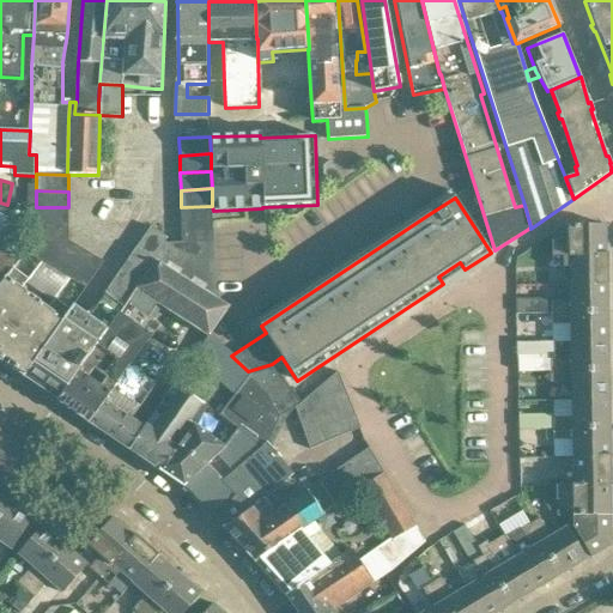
[(213,223),(213,211),(212,206),(181,207),(182,225),(213,223)]
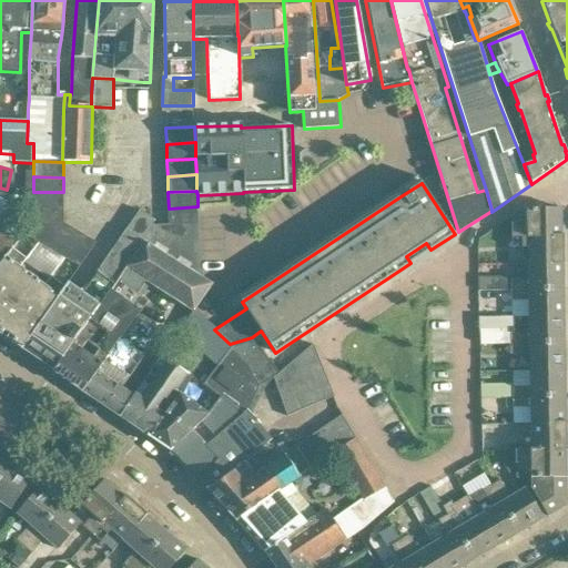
[(63,208),(63,192),(33,192),(33,206),(63,208)]
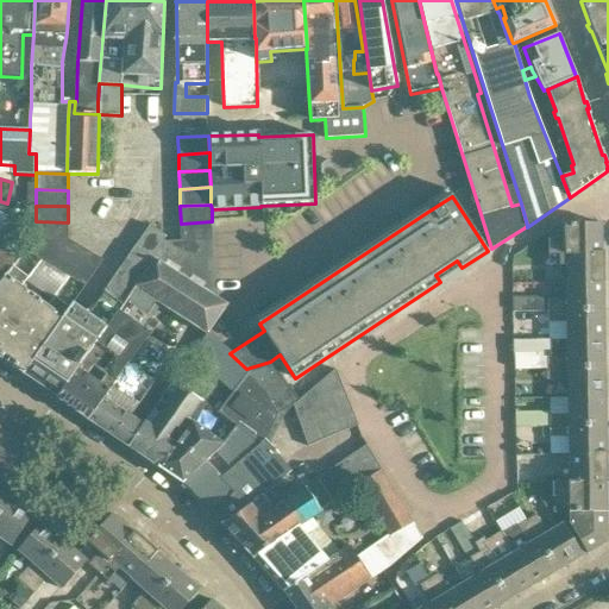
[(68,239),(68,223),(36,221),(36,238),(68,239)]
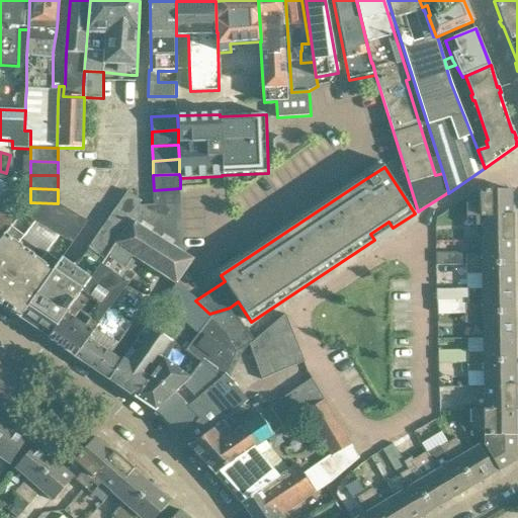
[(180,204),(180,188),(154,190),(154,204),(154,206),(180,204)]
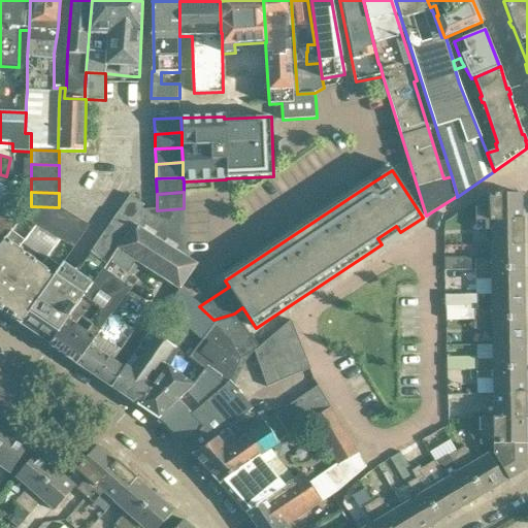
[(523,245),(522,220),(521,220),(521,194),(484,195),(475,200),(475,229),(491,229),(491,246),(523,245)]
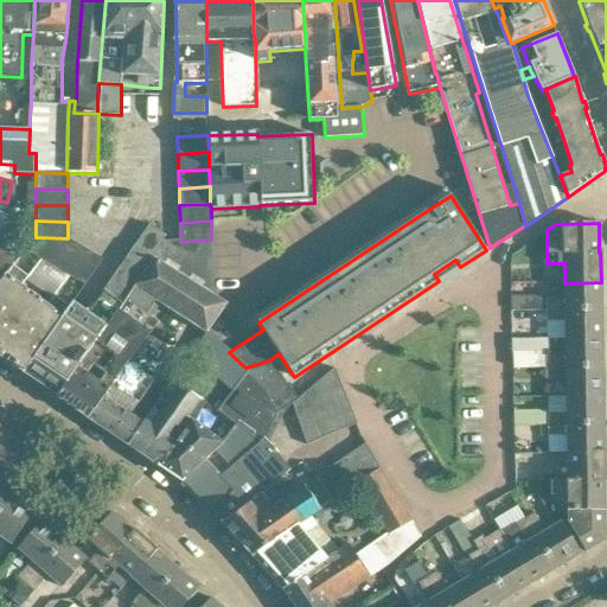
[(117,314),(127,301),(164,248),(164,241),(165,236),(149,227),(88,313),(80,308),(74,304),(71,307),(59,324),(24,372),(31,378),(57,396),(116,314),(117,314)]
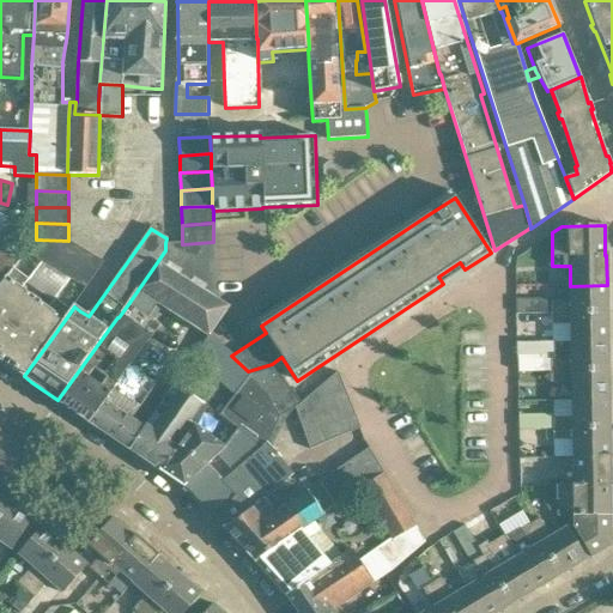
[(62,273),(80,247),(68,241),(36,240),(36,256),(42,261),(62,273)]
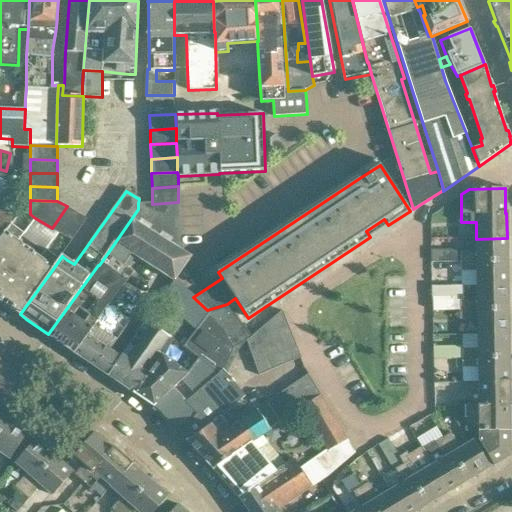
[(179,247),(179,213),(178,213),(178,202),(152,204),(152,202),(138,203),(138,209),(136,222),(178,248),(179,247)]
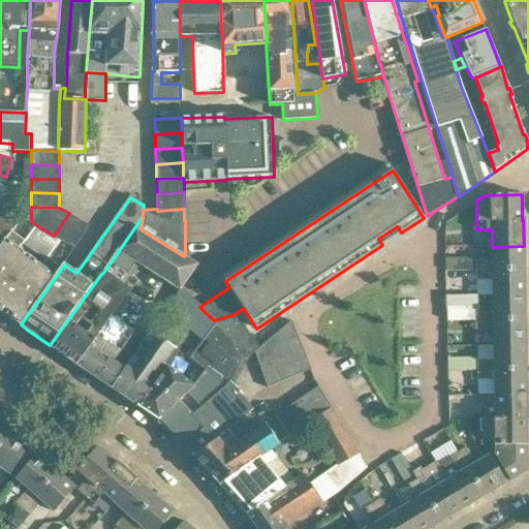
[(64,242),(80,219),(69,213),(54,236),(55,237),(61,240),(64,242)]
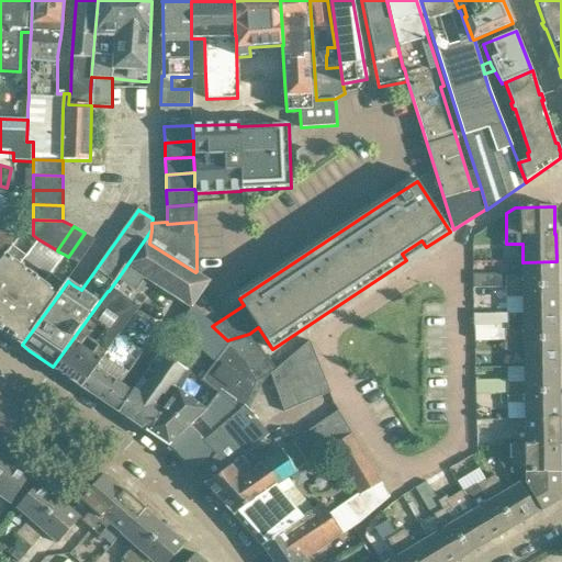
[(149,244),(152,229),(117,279),(139,294),(148,281),(192,308),(211,281),(197,271),(195,272),(149,244)]
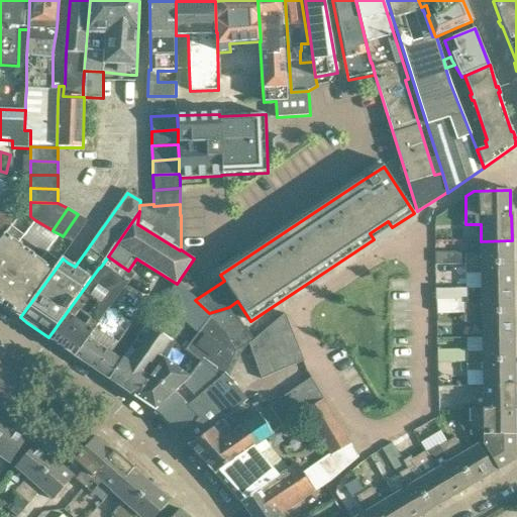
[(0,240),(11,226),(14,223),(1,214),(0,215),(0,222),(0,223),(0,240)]
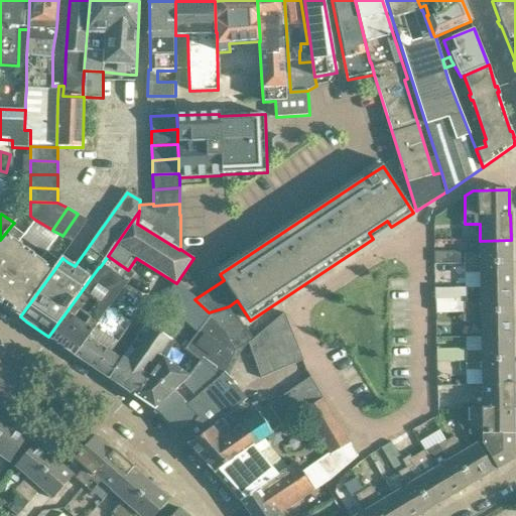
[(73,242),(87,220),(78,214),(62,236),(73,242)]
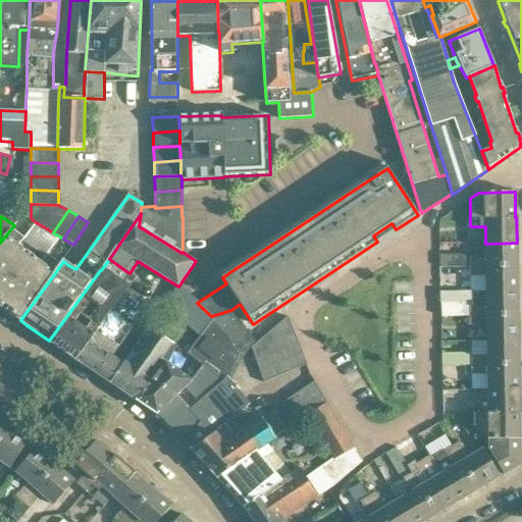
[(54,233),(53,232),(36,222),(24,238),(11,228),(0,243),(0,305),(36,258),(54,233)]
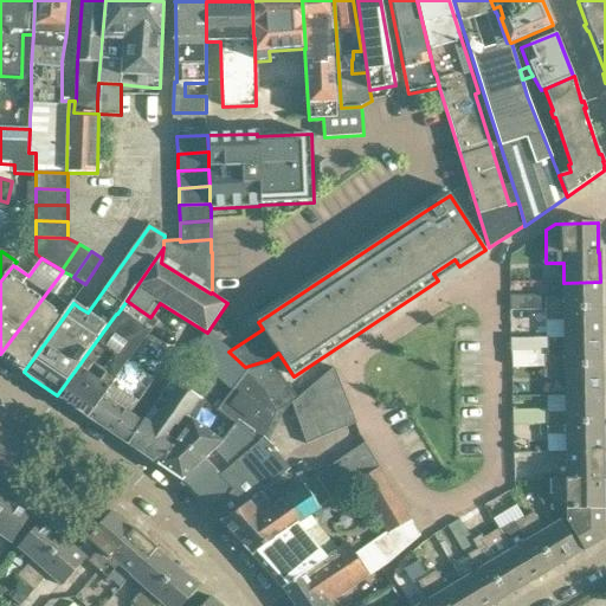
[(59,323),(71,307),(56,295),(70,275),(63,271),(42,300),(0,354),(0,356),(24,372),(59,323)]
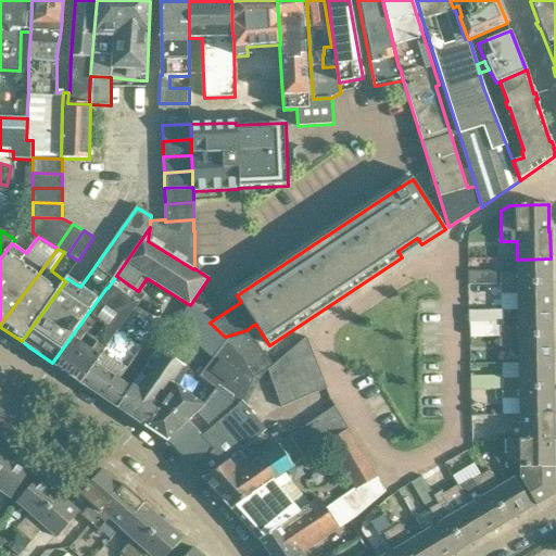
[(500,272),(495,272),(496,286),(501,286),(551,285),(550,260),(551,260),(551,258),(517,260),(517,274),(500,274),(500,272)]
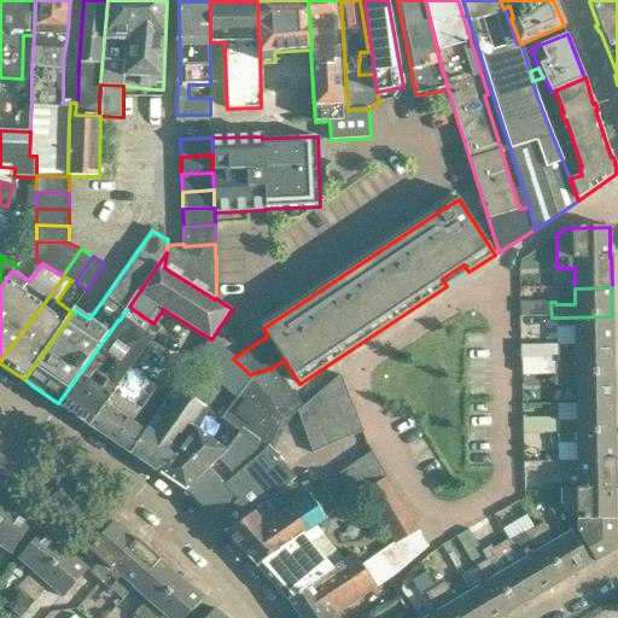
[(89,426),(130,369),(129,368),(159,331),(161,330),(152,324),(153,324),(129,307),(120,320),(118,320),(58,403),(83,421),(89,426)]
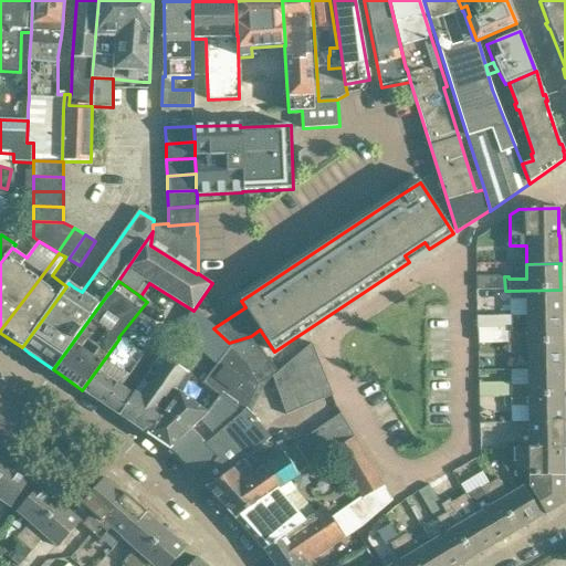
[(510,291),(495,291),(495,301),(526,300),(527,317),(561,316),(561,290),(510,291)]
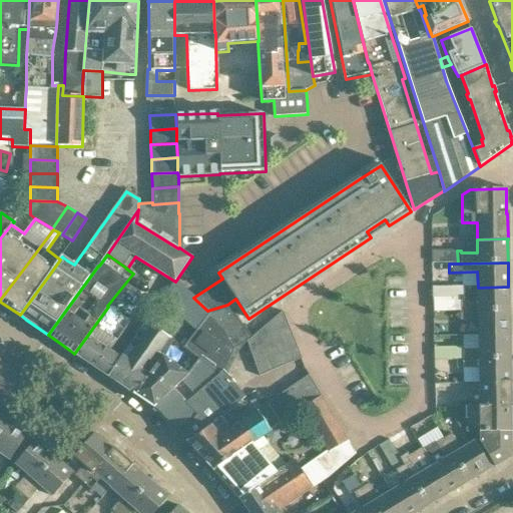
[(207,311),(175,282),(156,308),(167,315),(172,310),(189,324),(180,334),(189,340),(210,314),(207,311)]
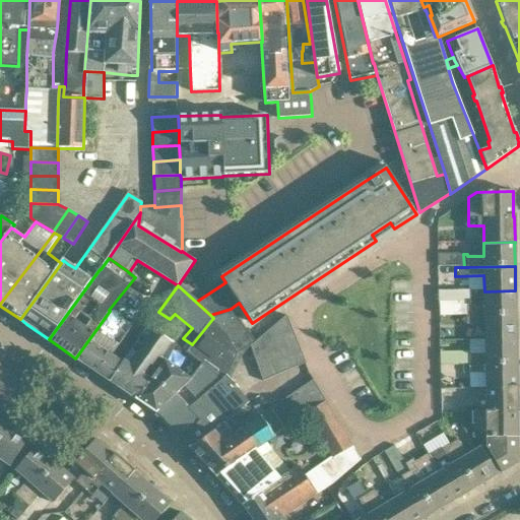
[(440,290),(440,315),(466,315),(466,316),(516,315),(515,290),(484,291),(484,305),(472,305),(472,290),(440,290)]
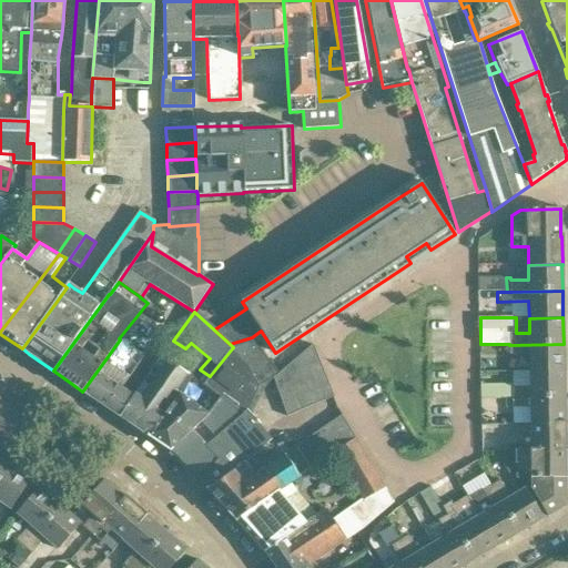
[(259,350),(252,337),(230,344),(233,347),(210,376),(204,385),(221,396),(219,398),(243,416),(246,413),(251,416),(252,414),(263,391),(273,376),(277,374),(259,350)]
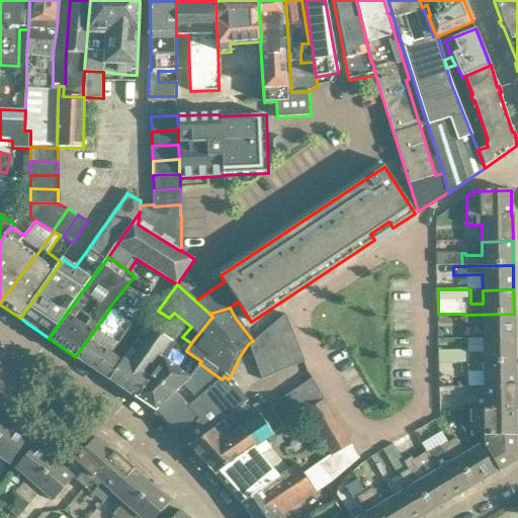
[(111,353),(132,323),(109,310),(75,357),(109,380),(123,360),(122,359),(111,353)]
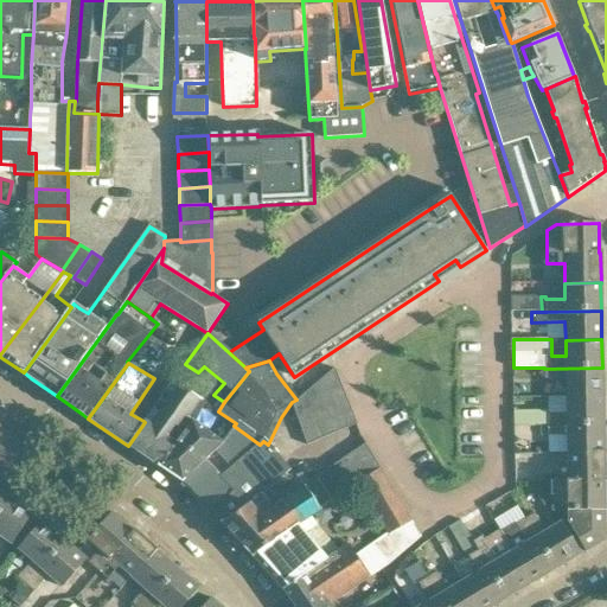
[(317,395),(342,384),(334,366),(313,385),(317,395)]
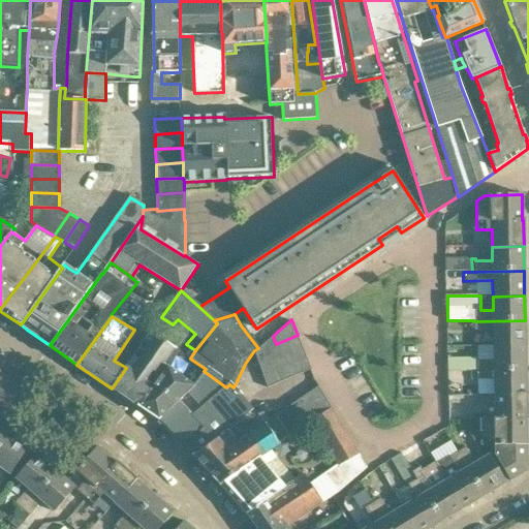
[(526,345),(525,320),(474,321),(474,329),(493,329),(493,346),(526,345)]
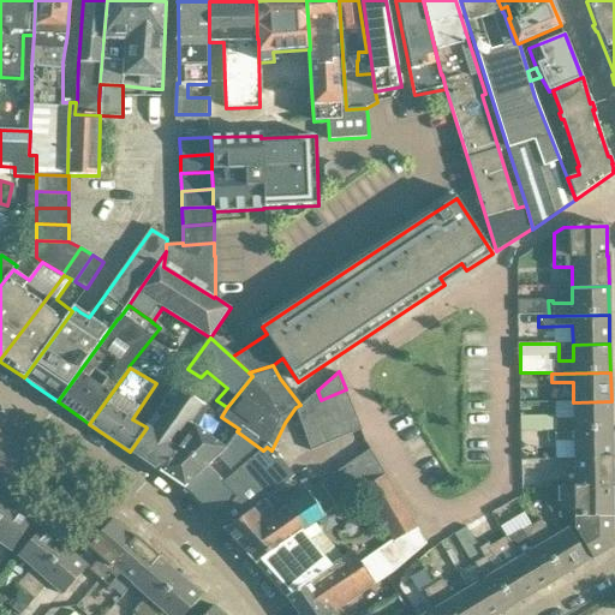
[(163,473),(196,427),(209,407),(208,406),(214,399),(180,376),(145,427),(147,428),(130,452),(163,473)]
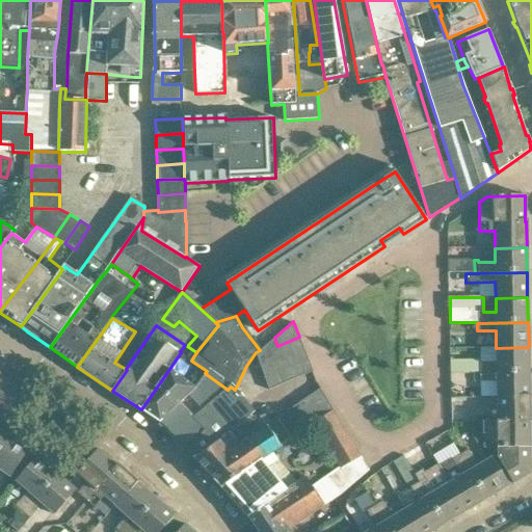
[(304,349),(299,337),(277,346),(283,357),(304,349)]
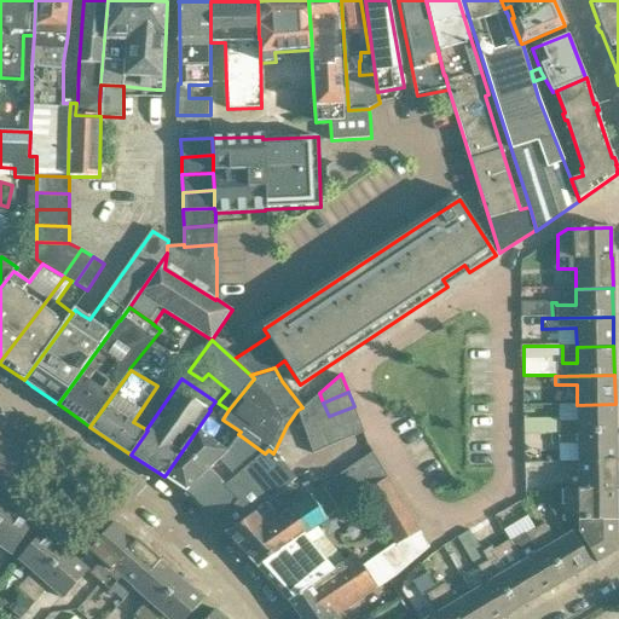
[(329,416),(323,403),(319,393),(302,408),(298,410),(304,426),(329,416)]
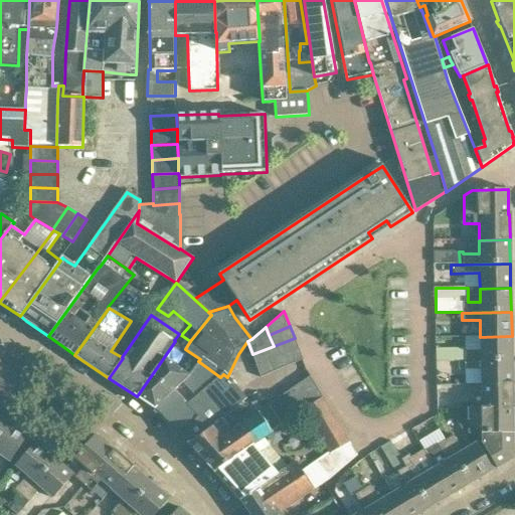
[(512,360),(512,336),(480,337),(481,350),(465,351),(465,361),(512,360)]
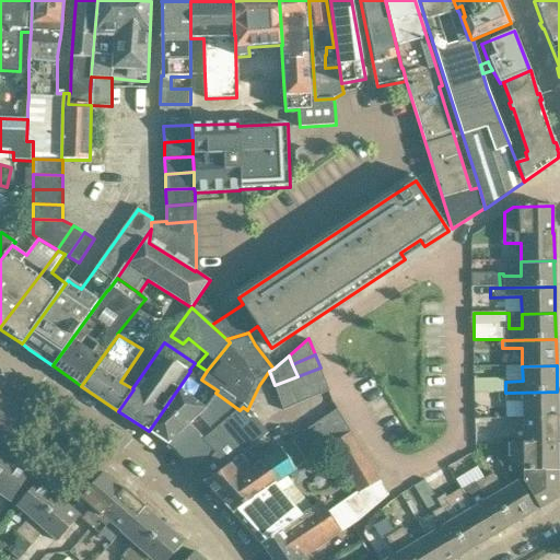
[(325,380),(321,368),(298,376),(302,388),(325,380)]
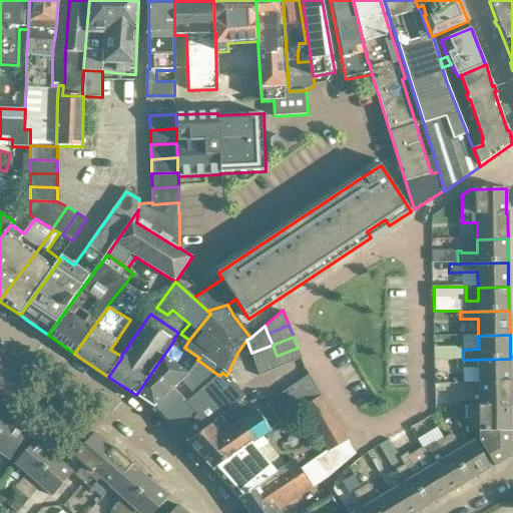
[(255,364),(277,356),(273,345),(251,353),(255,364)]
